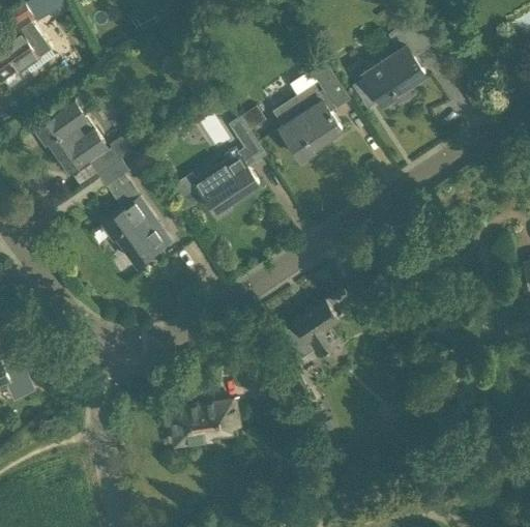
[(64,4),(61,0),(33,0),(26,5),(36,22),(64,4)]
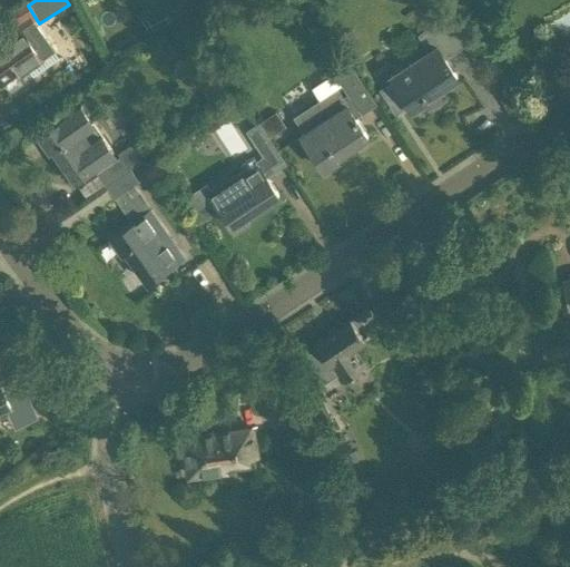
[(26,3),(8,15),(17,27),(33,16),(26,3)]
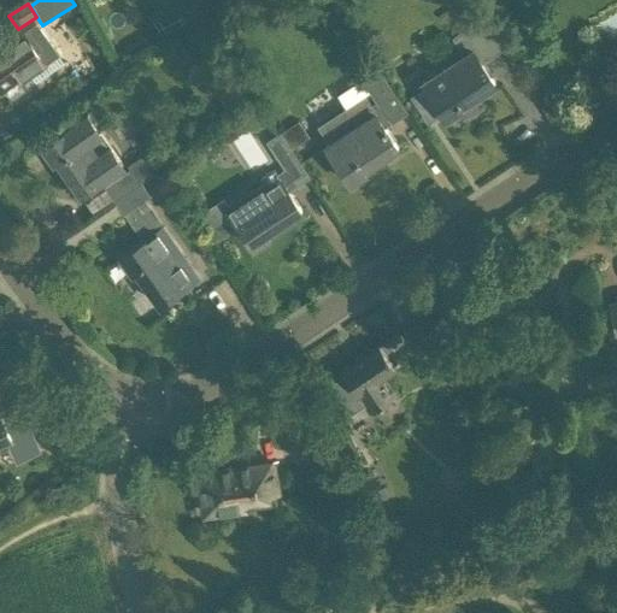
[(459,111),(494,87),(481,66),(501,53),(482,23),(453,41),(463,57),(421,86),(424,92),(442,118),(446,123),(460,113),(459,111)]
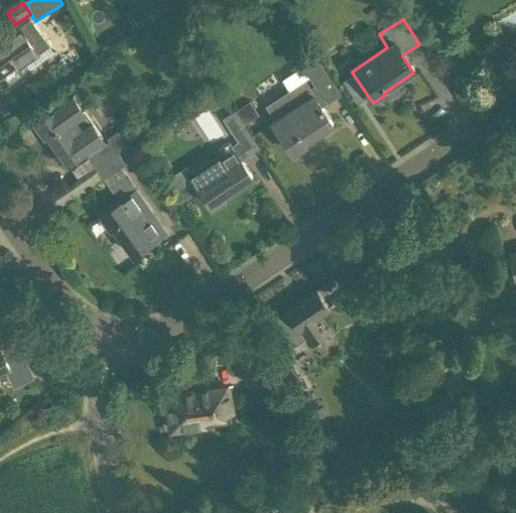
[(17,27),(0,39),(0,78),(13,70),(15,73),(25,65),(30,72),(53,55),(48,48),(30,23),(28,20),(17,27)]
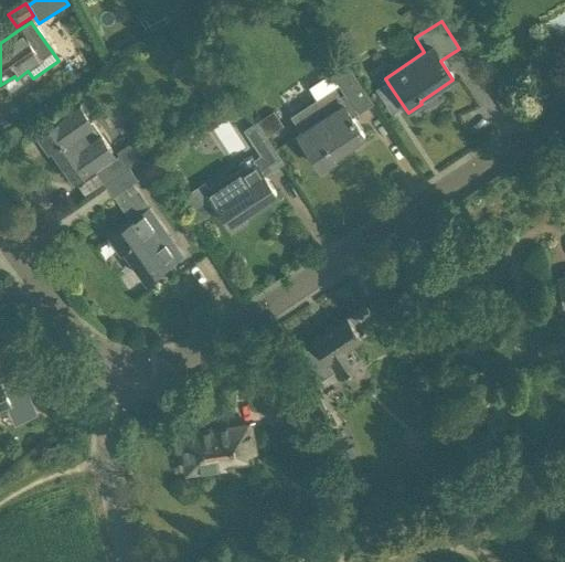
[(344,65),(331,74),(344,95),(339,99),(332,89),(288,119),(299,135),(297,136),(320,171),(334,162),(332,159),(364,138),(352,120),(372,107),(344,65)]
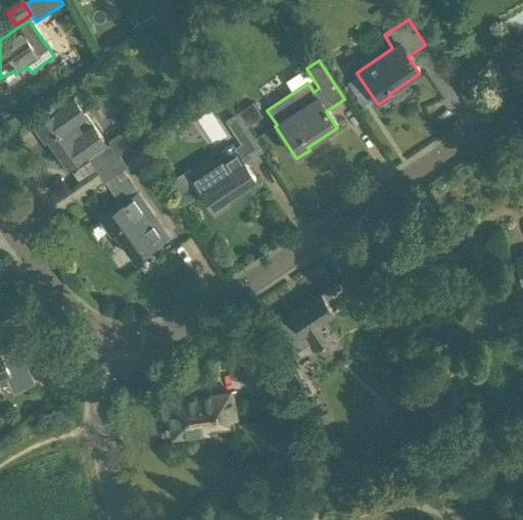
[(375,100),(360,78),(348,85),(364,108),(375,100)]
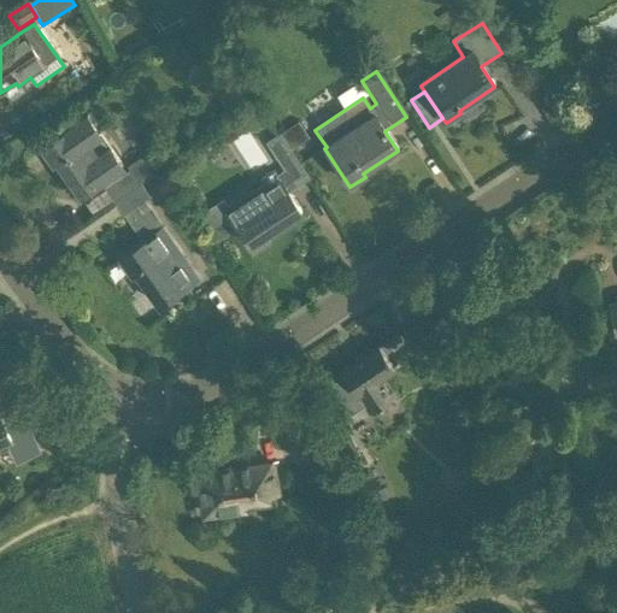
[(244,115),(252,128),(263,121),(254,107),(244,115)]
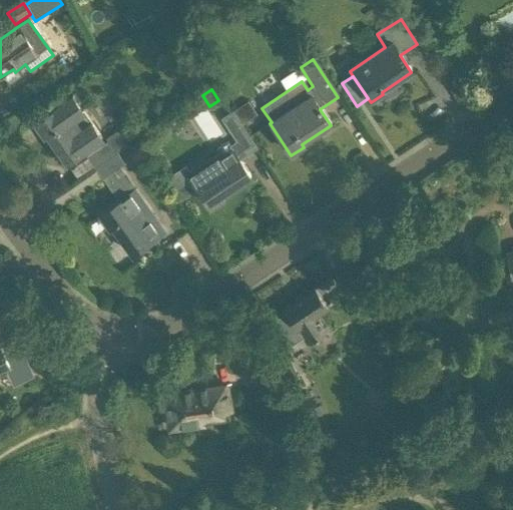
[(72,98),(34,125),(43,138),(46,136),(66,164),(101,139),(90,124),(88,126),(80,115),(82,113),(72,98)]
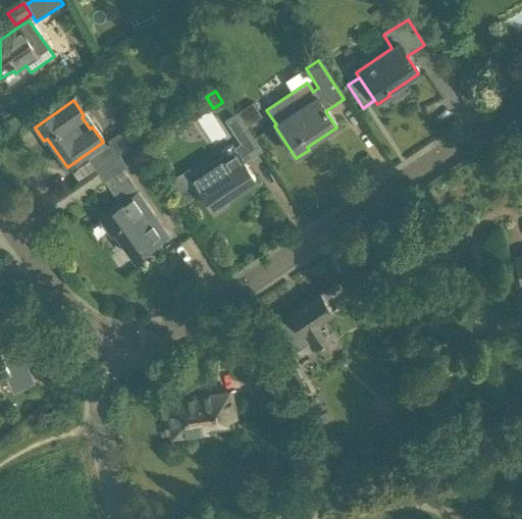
[(262,118),(252,104),(237,114),(247,128),(262,118)]
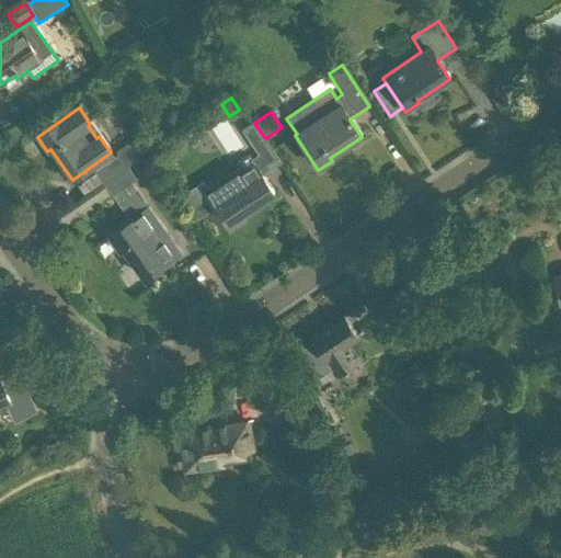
[(213,125),(228,152),(242,145),(227,117),(213,125)]
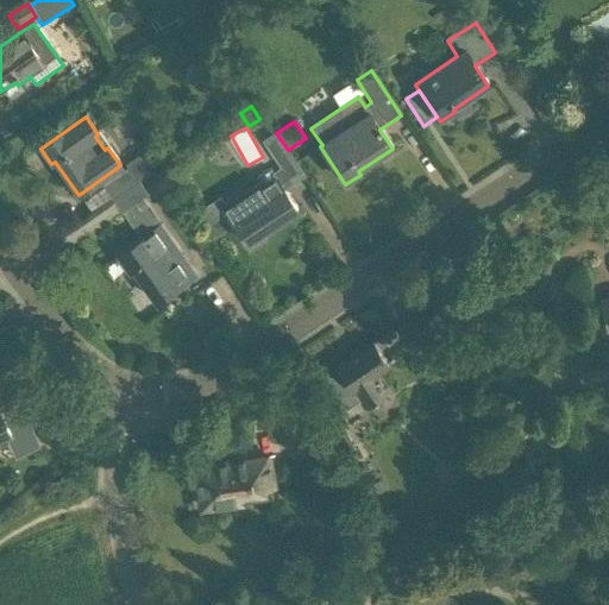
[(261,143),(272,161),(292,188),(306,178),(288,150),(276,133),(261,143)]
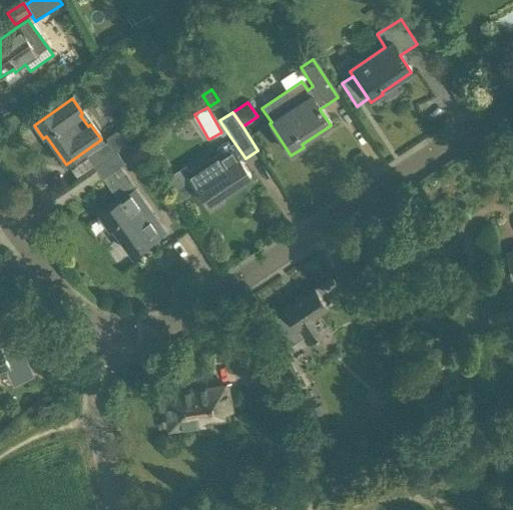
[(116,152),(125,147),(115,133),(104,140),(106,144),(86,158),(94,170),(115,154),(117,154),(116,152)]
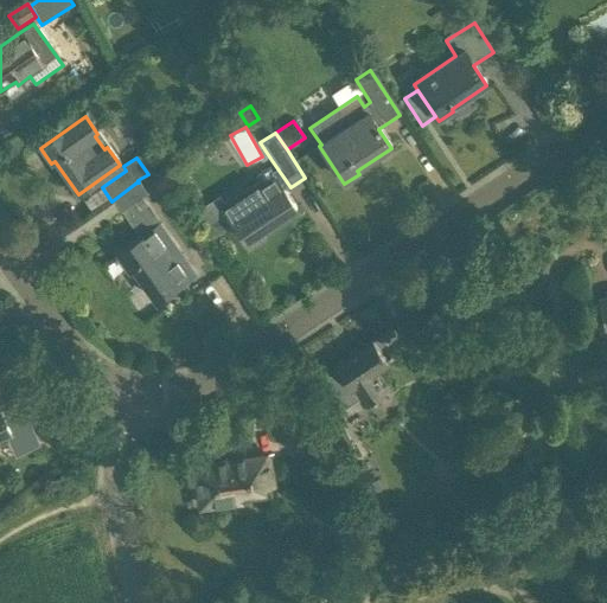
[(261,184),(230,203),(241,218),(234,223),(249,247),(264,237),(262,233),(296,211),(275,179),(263,187),(261,184)]
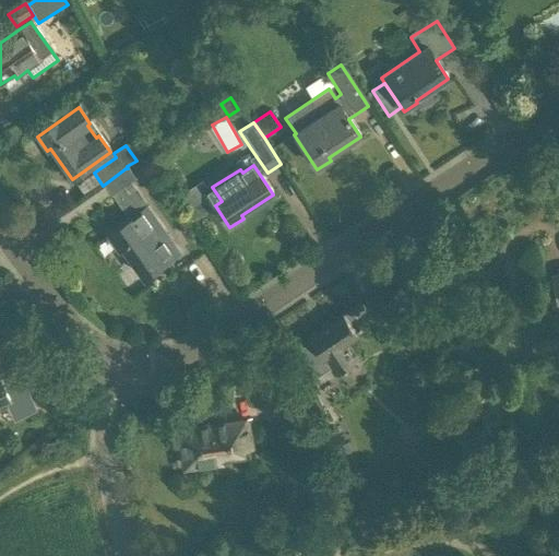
[(126,168),(103,186),(111,198),(131,185),(137,180),(128,168),(126,168)]
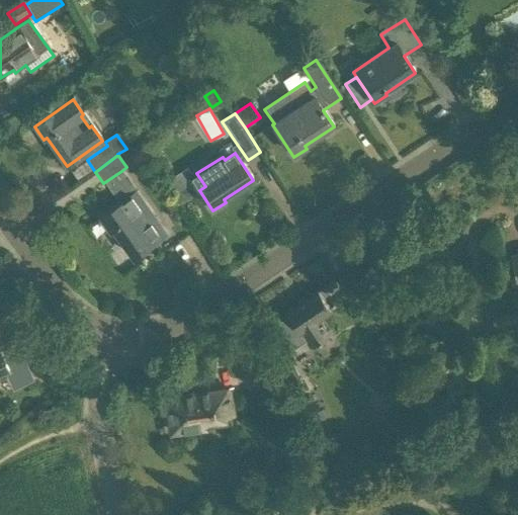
[(121,171),(103,183),(119,206),(101,220),(110,232),(113,230),(134,258),(151,246),(153,250),(161,244),(158,241),(162,238),(152,224),(157,221),(121,171)]
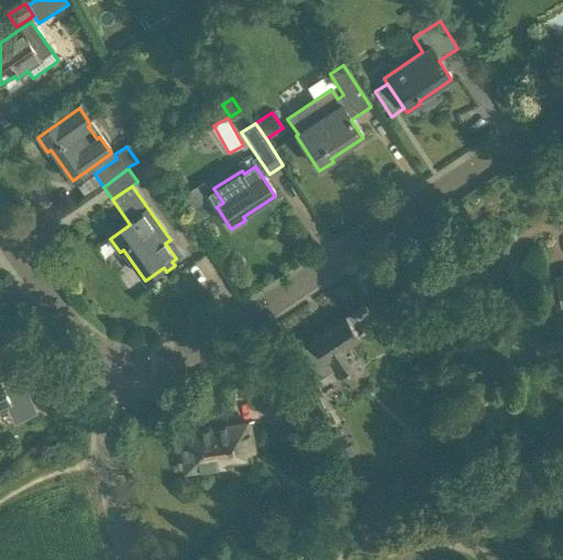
[(562,278),(552,282),(561,315),(562,313),(562,278)]
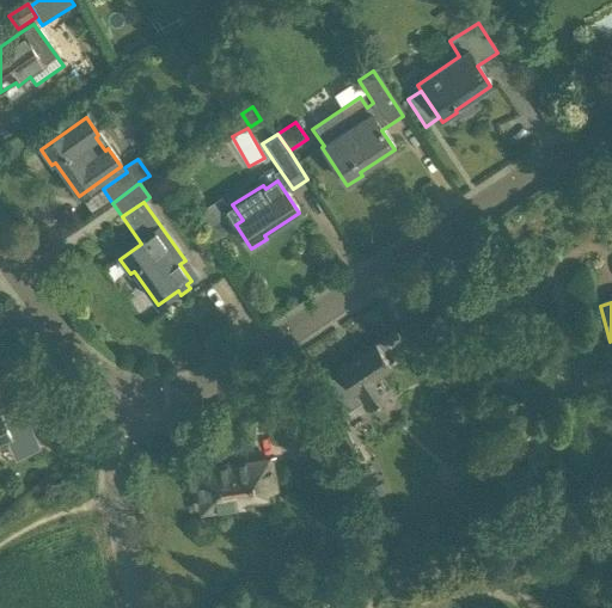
[(454,385),(445,364),(435,342),(434,342),(423,320),(401,332),(410,354),(415,351),(434,394),(454,385)]
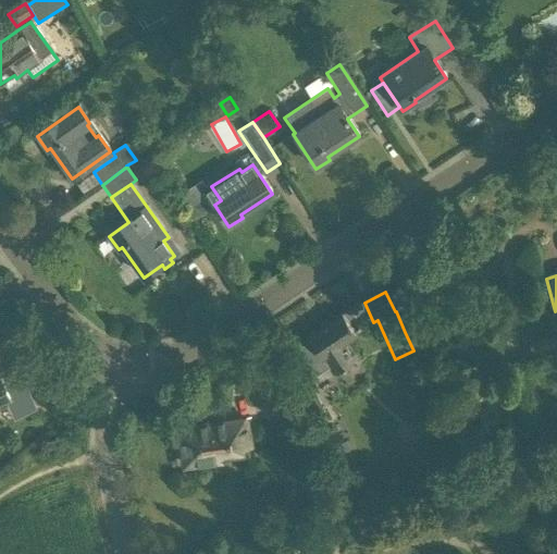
[(360,302),(307,339),(321,359),(322,359),(334,377),(358,360),(346,343),(357,335),(348,322),(366,310),(360,302)]
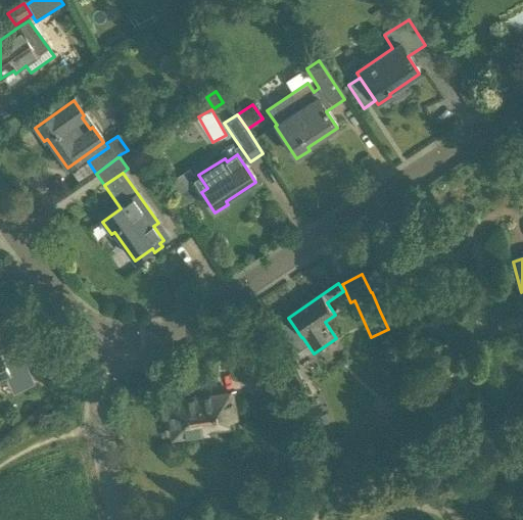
[(0,378),(8,374),(12,383),(29,375),(19,356),(4,362),(0,355),(0,378)]
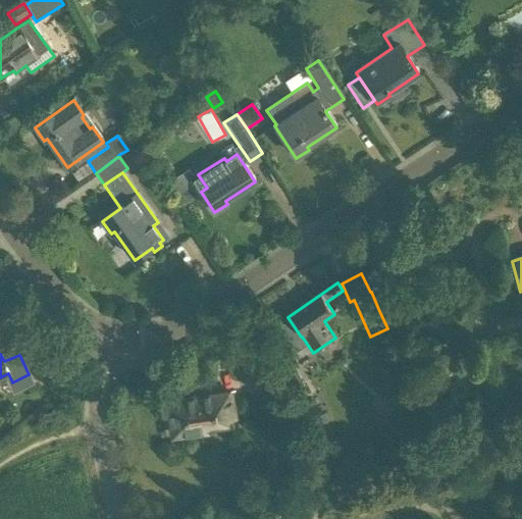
[(251,374),(258,391),(289,377),(280,361),(251,374)]
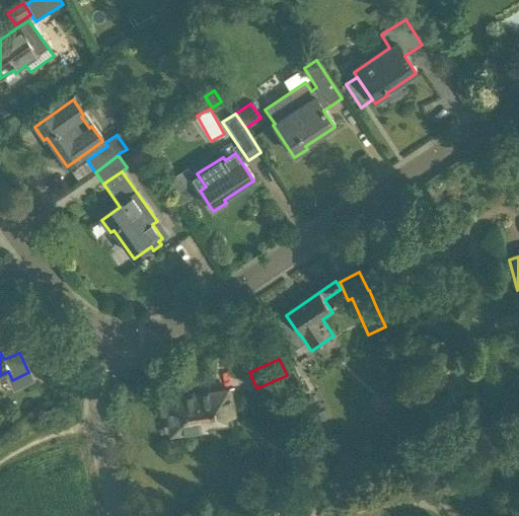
[(228,392),(167,401),(172,435),(207,429),(206,421),(232,417),(228,392)]
